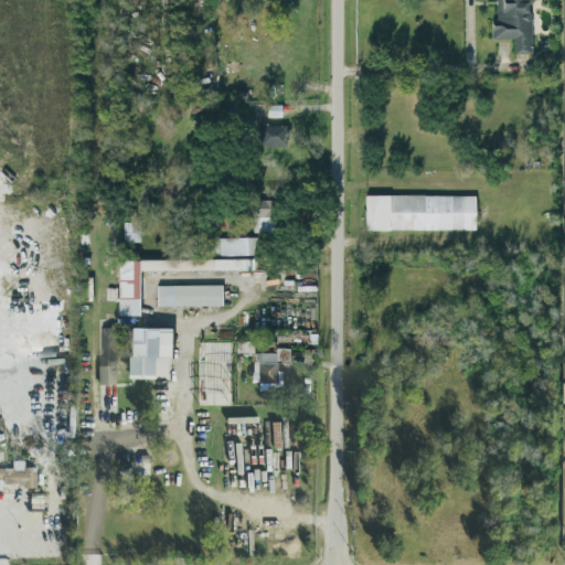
[(530,54),(530,4),(531,4),(530,0),(497,0),(497,21),(490,21),(490,40),(513,40),(513,54),(530,54)]
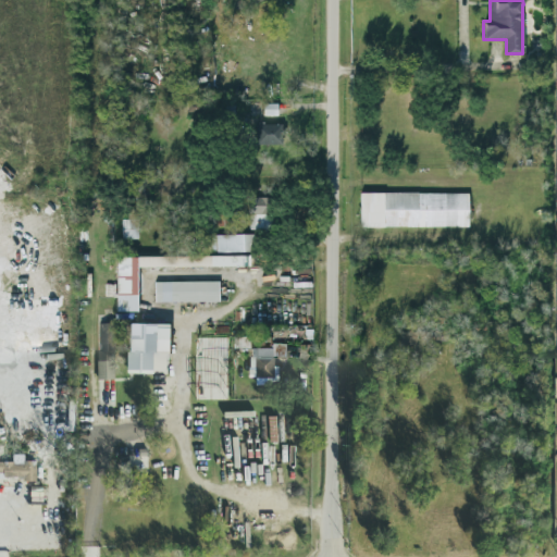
[(256,145),(281,145),(282,124),(256,124),(256,145)]
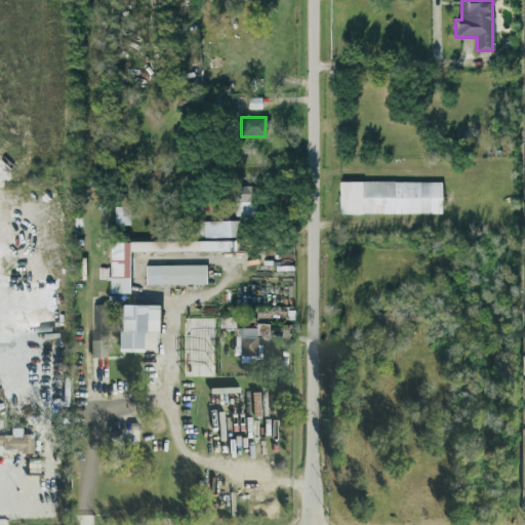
[(441,183),(338,180),(338,213),(440,215),(441,183)]
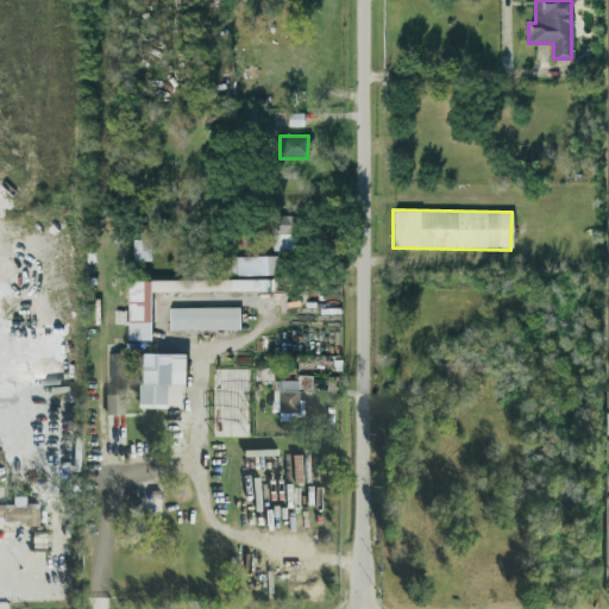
[(270,234),(294,234),(294,215),(270,217),(270,234)]
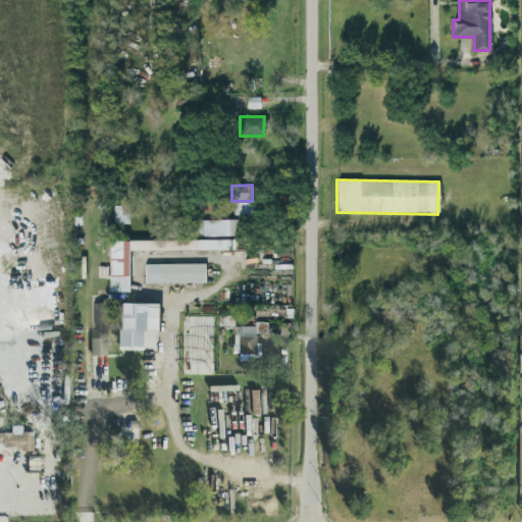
[(129,224),(128,206),(113,206),(114,224),(129,224)]
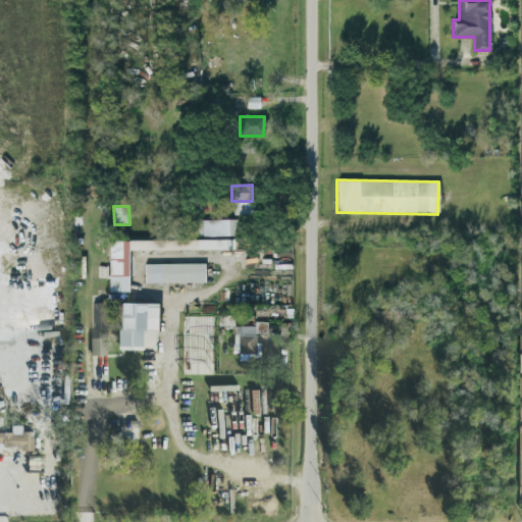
[(165,218),(165,237),(180,237),(180,218),(165,218)]
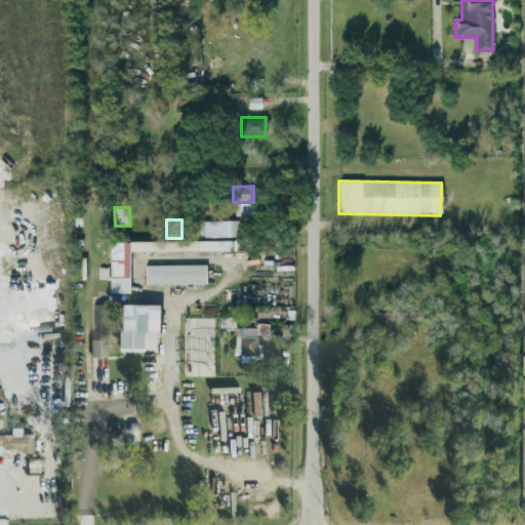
[(236,221),(188,221),(189,233),(196,233),(196,238),(236,237),(236,221)]
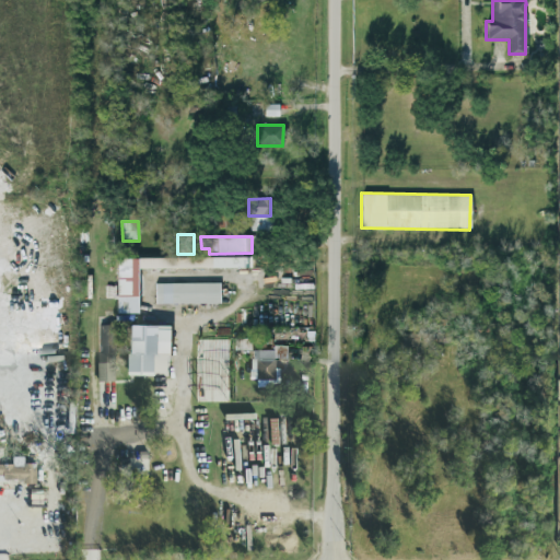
[(116,258),(116,313),(138,313),(137,269),(248,268),(248,257),(116,258)]
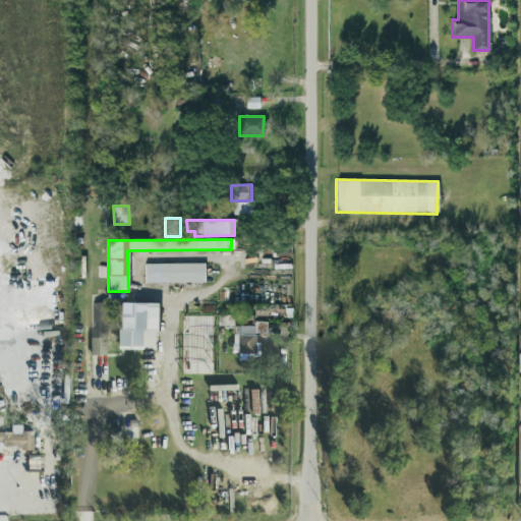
[(205,283),(204,263),(143,264),(143,284),(205,283)]
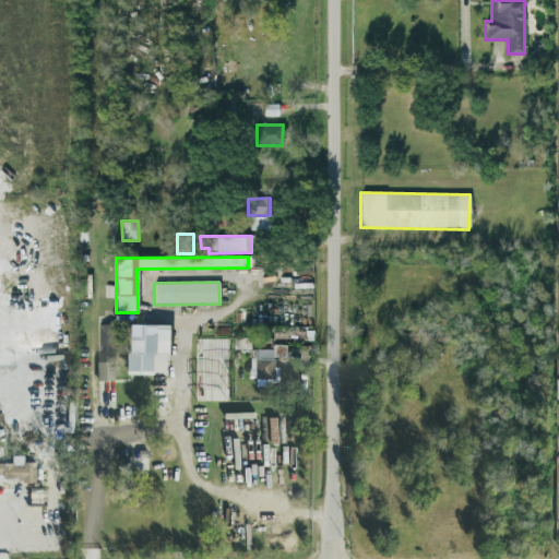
[(97,324),(98,383),(116,383),(115,323),(97,324)]
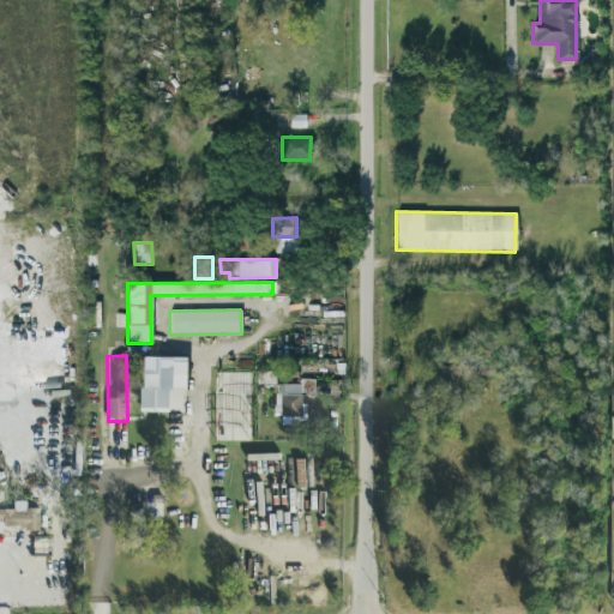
[(185,357),(142,357),(140,413),(184,413),(185,357)]
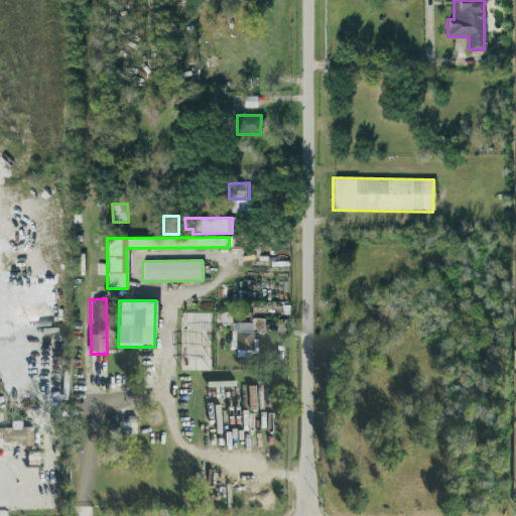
[(181,372),(210,373),(211,313),(182,312),(181,372)]
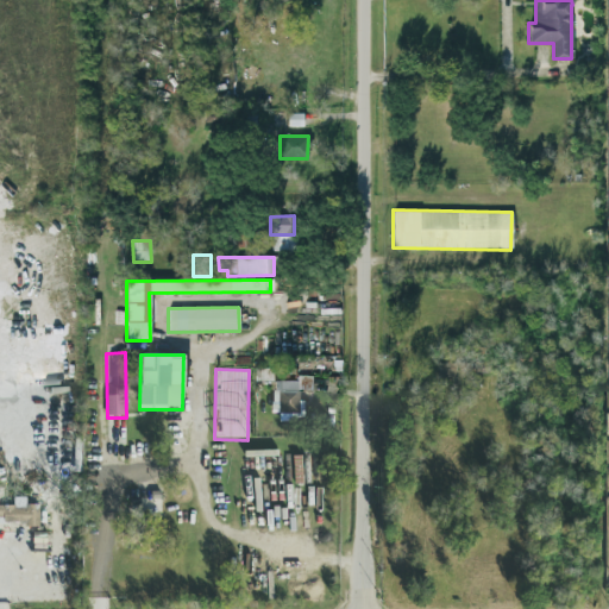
[(312,389),(311,376),(297,377),(299,390),(312,389)]
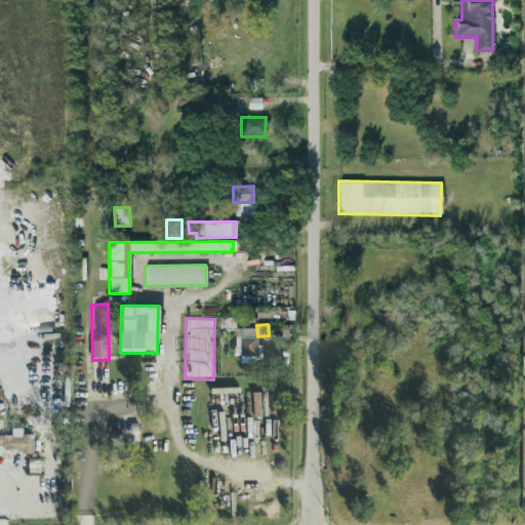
[(241,364),(259,364),(258,328),(235,328),(236,358),(241,358),(241,364)]
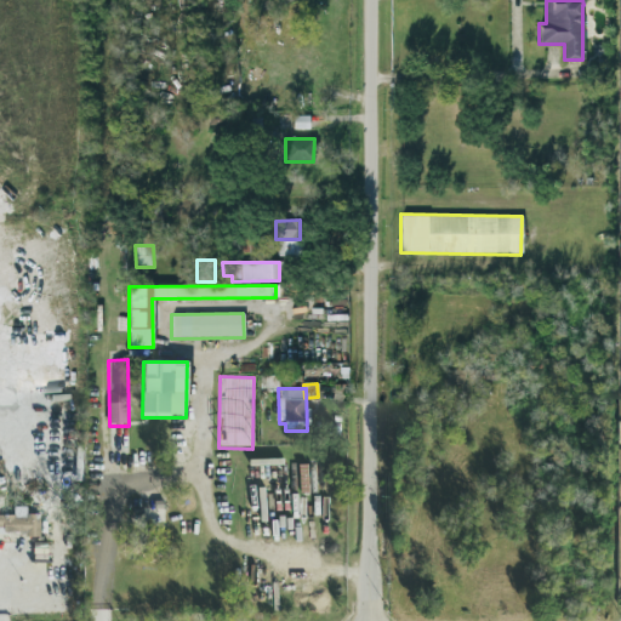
[(0,535),(41,536),(41,517),(28,516),(28,510),(16,510),(16,518),(0,517),(0,535)]
